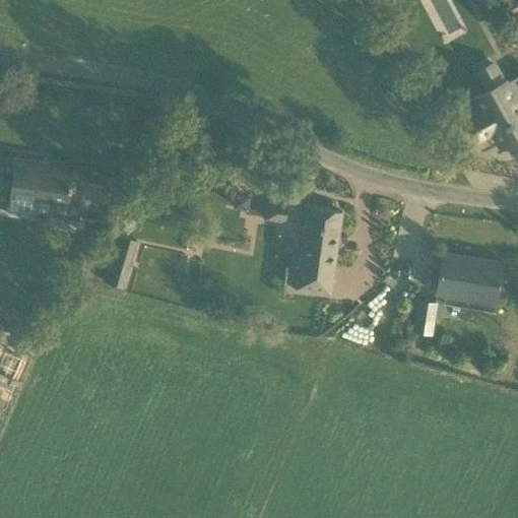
[(482,112),(466,121),(476,140),(493,131),(503,148),(517,140),(517,74),(503,83),(493,66),(479,73),(490,90),(478,96),(475,99),(482,112)]
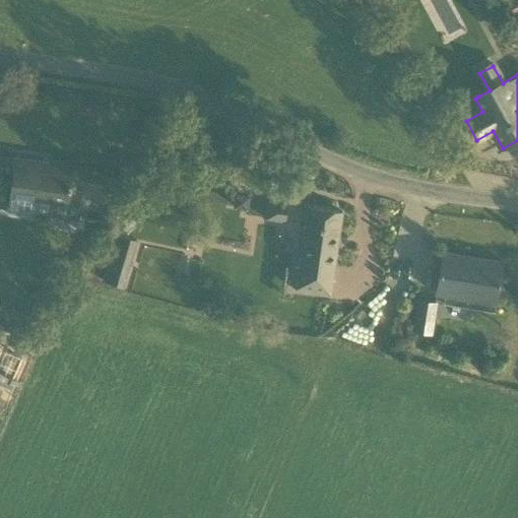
[(15,181),(11,209),(37,213),(39,202),(51,204),(50,214),(50,216),(80,221),(85,194),(70,191),(73,169),(17,160),(15,181)]
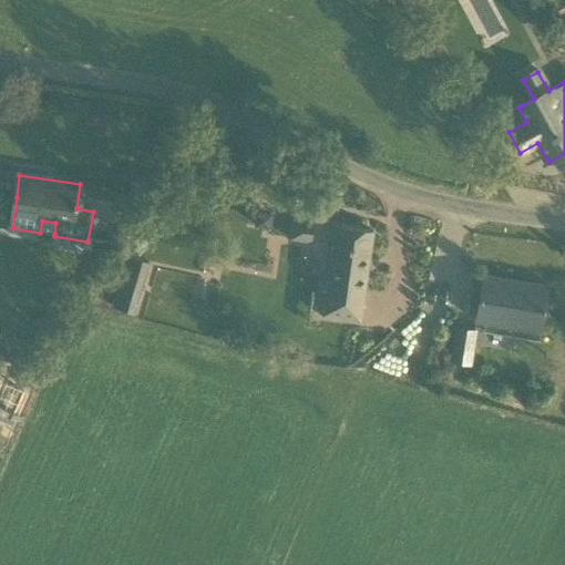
[(361,324),(371,255),(375,233),(337,227),(324,318),(361,324)]
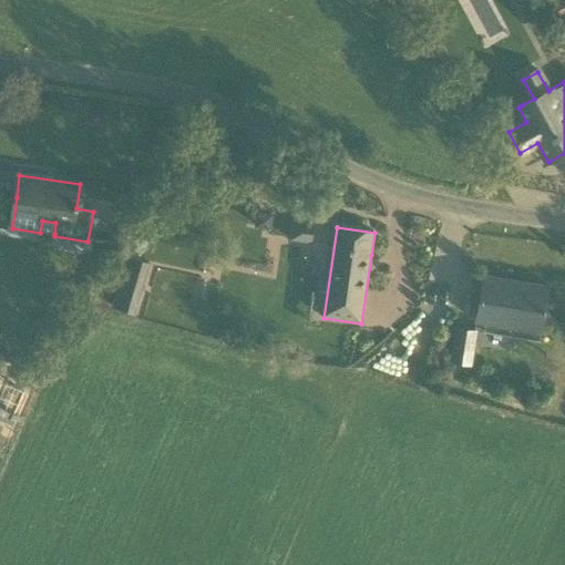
[(476,322),(486,324),(485,332),(540,343),(542,334),(546,310),(550,289),(484,278),(481,300),(476,322)]
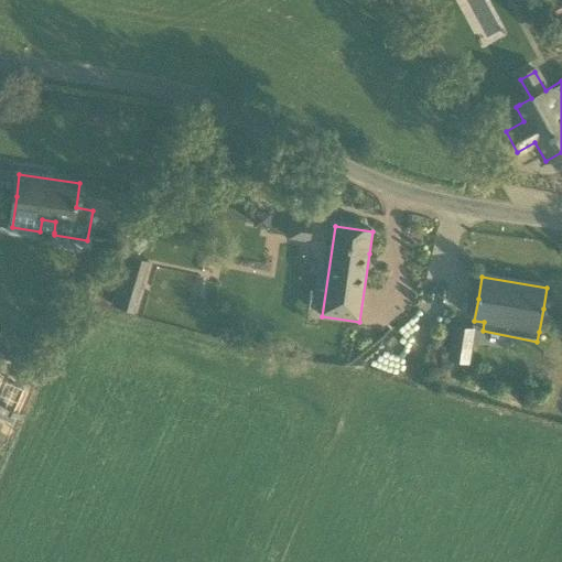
[(469,366),(475,331),(456,328),(451,363),(469,366)]
